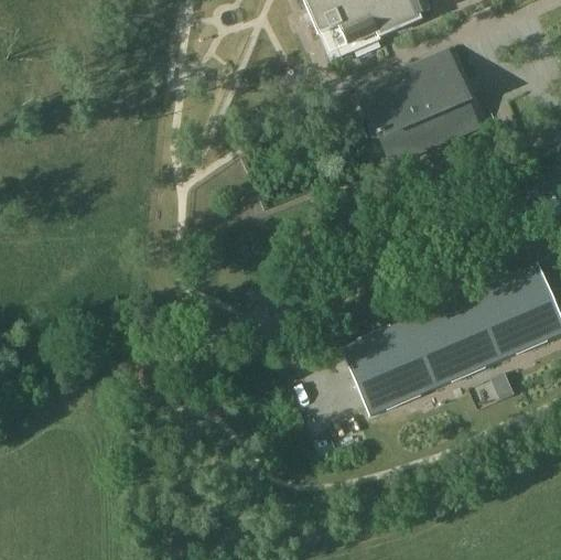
[(306,0),(320,31),(340,22),(348,43),(378,30),(380,34),(421,17),(419,12),(430,8),(427,0),(306,0)]
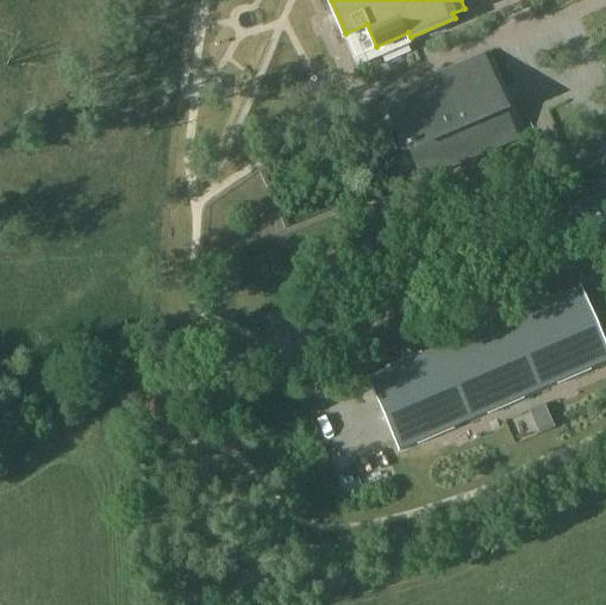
[(485,55),(428,80),(431,88),(393,104),(418,162),(513,120),(485,55)]
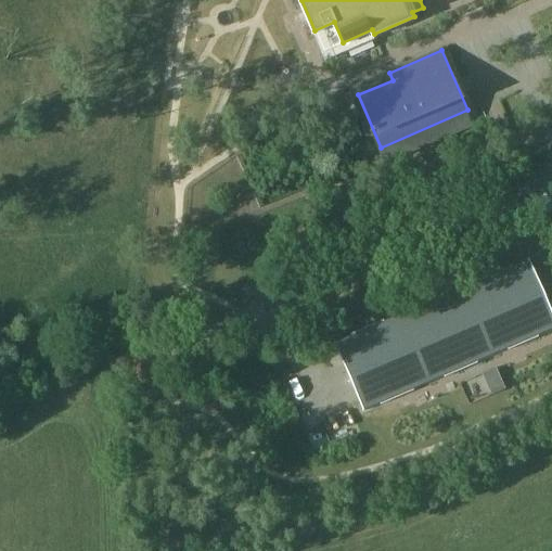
[(551,307),(530,257),(336,341),(366,408),(551,328),(551,307)]
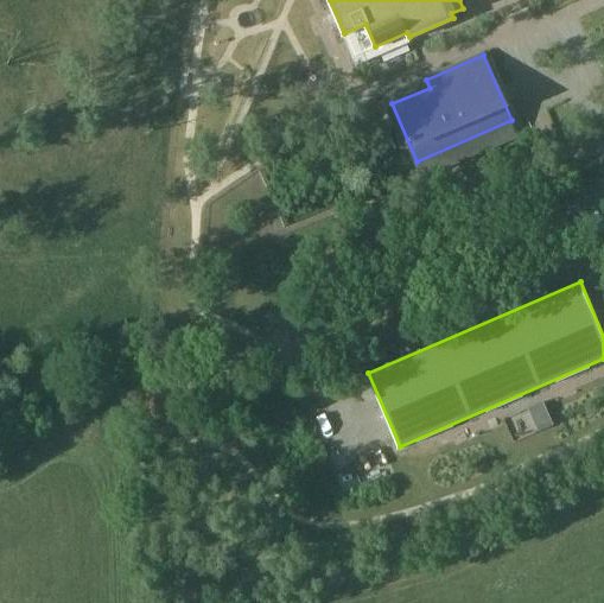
[(393,325),(409,317),(396,292),(380,300),(393,325)]
